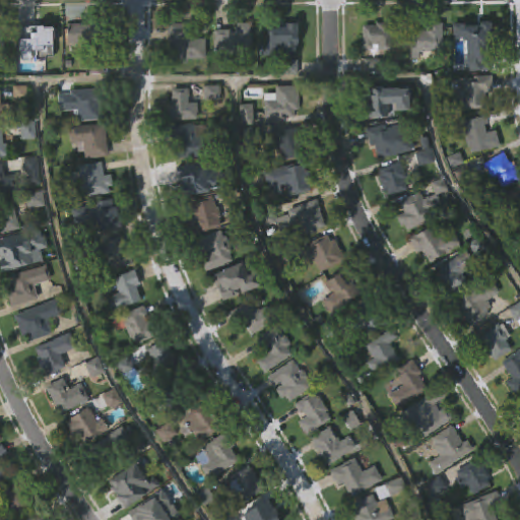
[(394,23),(394,52),(378,52),(378,46),(373,46),(373,51),(363,51),(363,27),(376,27),(376,23),(394,23)]
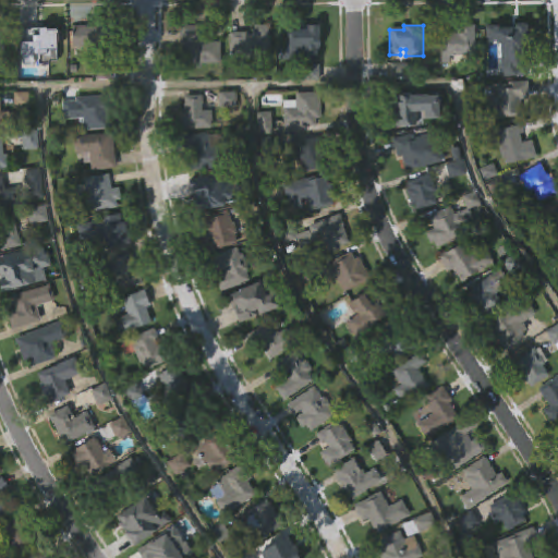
[(269,26),(269,59),(230,59),(230,34),(246,34),(246,36),(254,36),(254,26),(269,26)]
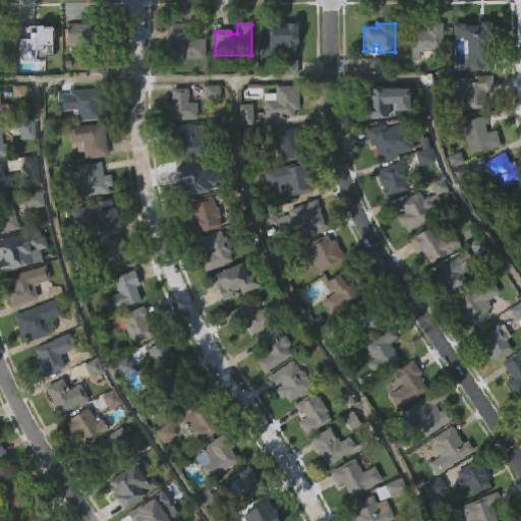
[(420,53),(420,60),(412,60),(412,53),(411,53),(411,33),(426,33),(426,27),(430,27),(430,24),(444,24),(444,53),(420,53)]
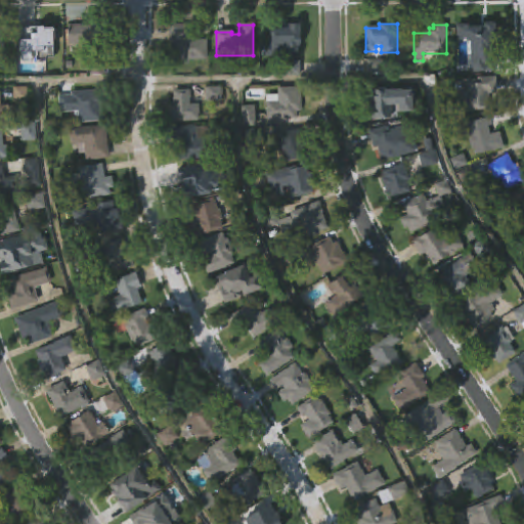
[(496,25),(496,52),(483,52),(483,49),(479,49),(479,55),(484,55),(484,74),(468,74),(468,28),(481,28),(481,25),(496,25)]
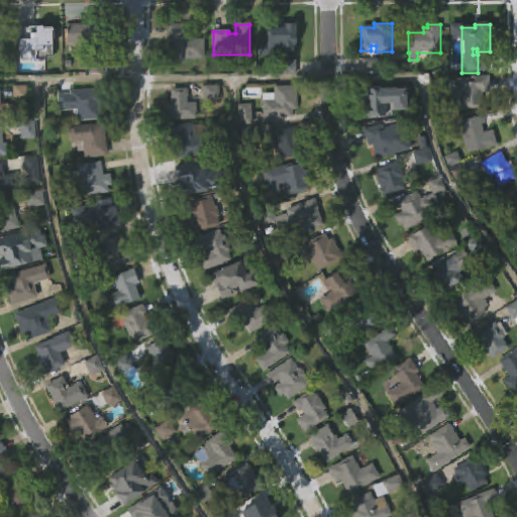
[(55,25),(55,28),(62,28),(62,41),(54,41),(54,59),(45,59),(45,62),(34,63),(34,46),(32,46),(32,61),(19,62),(19,40),(21,40),(21,26),(55,25)]
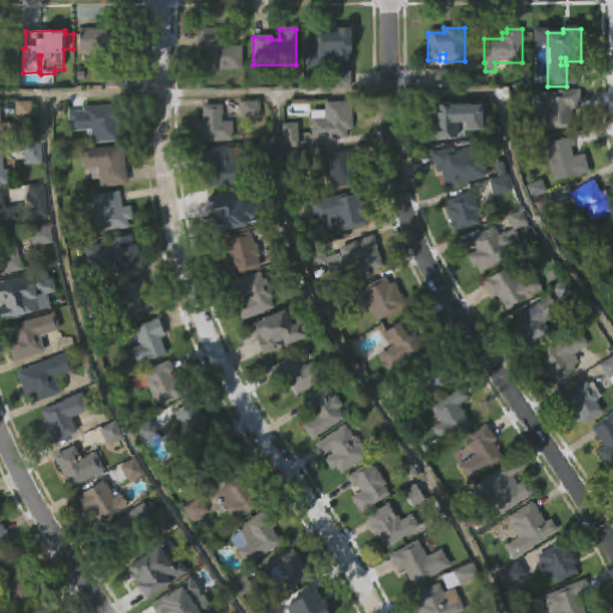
[(84,54),(79,54),(79,30),(125,30),(125,54),(84,54)]
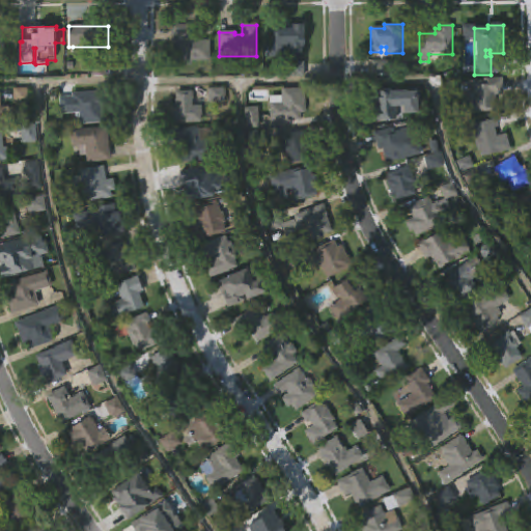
[(190,26),(190,37),(195,37),(195,40),(210,40),(210,62),(172,62),(172,26),(190,26)]
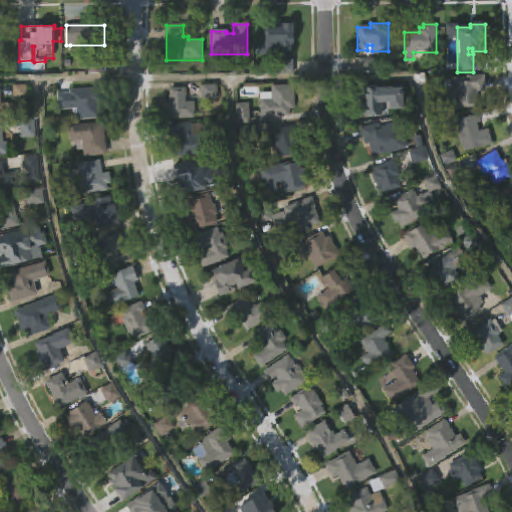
[(293,25),(293,52),(279,52),(279,49),(274,49),(274,56),(256,56),(256,45),(263,45),(263,28),(279,28),(279,25),(293,25)]
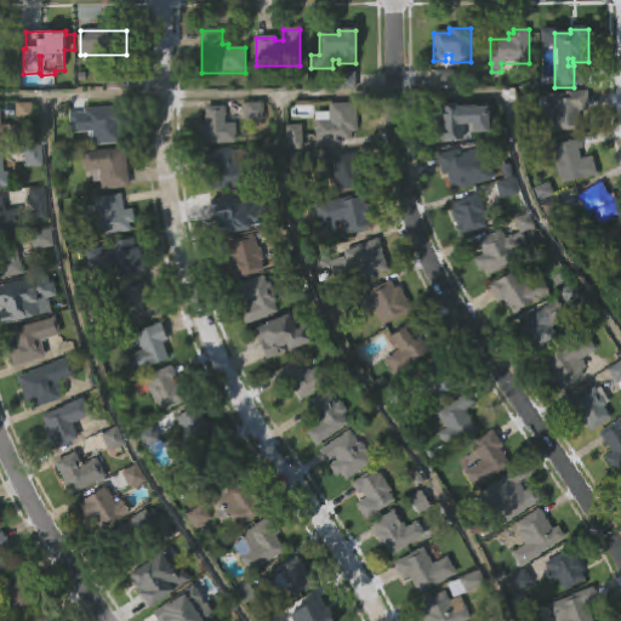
[(454,89),(454,74),(431,74),(431,89),(454,89)]
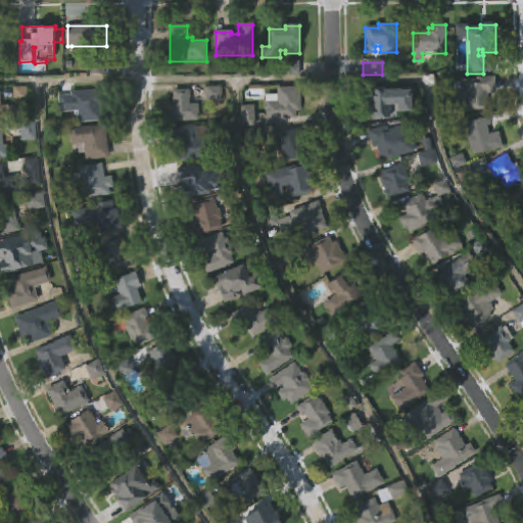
[(488,93),(488,109),(463,110),(463,100),(460,100),(460,91),(465,91),(465,81),(477,81),(477,78),(495,78),(495,93),(488,93)]
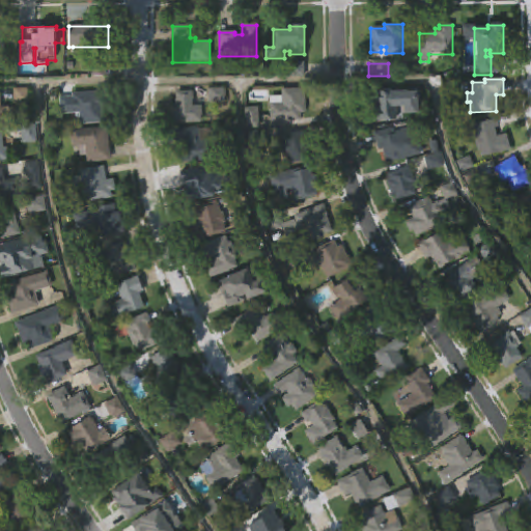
[(417,87),(418,105),(397,106),(397,120),(375,120),(374,112),(372,112),(371,96),(373,96),(373,89),(396,88),(396,90),(417,87)]
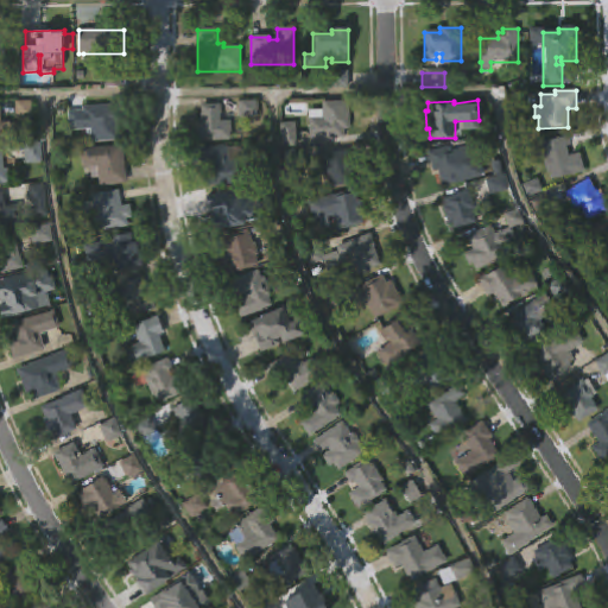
[(346,102),(346,109),(349,109),(350,137),(309,138),(309,112),(322,111),(322,103),(346,102)]
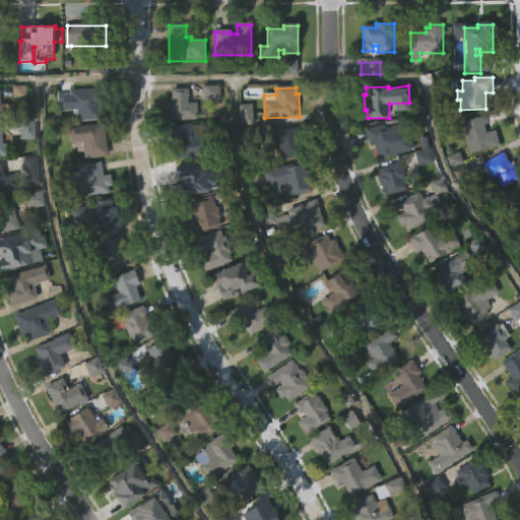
[(219,88),(206,88),(206,101),(219,101),(219,88)]
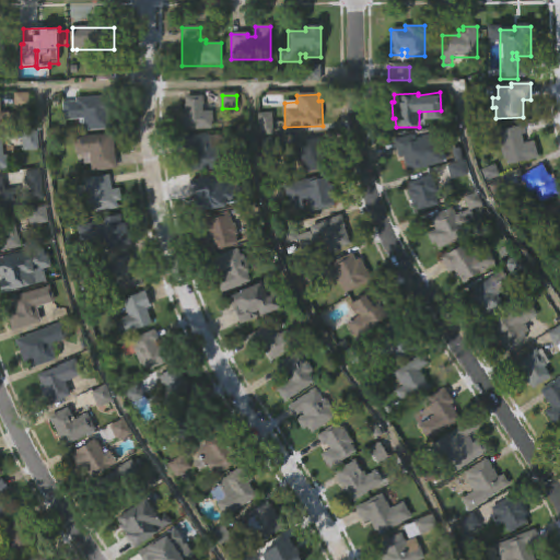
[(111,114),(112,129),(82,130),(82,119),(63,120),(62,104),(76,103),(76,98),(109,96),(111,114)]
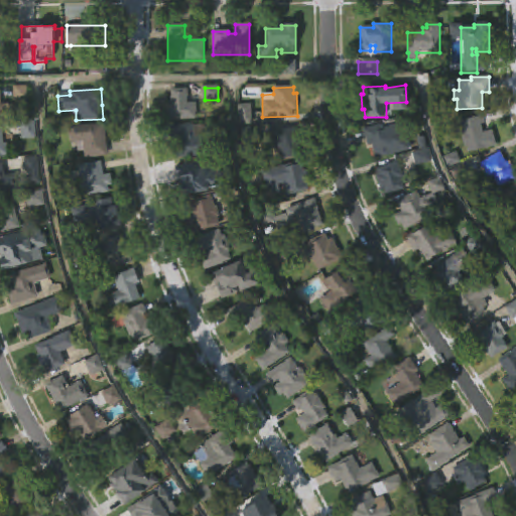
[(186,101),(186,102),(195,102),(196,118),(168,119),(167,105),(169,105),(169,90),(186,89),(186,101)]
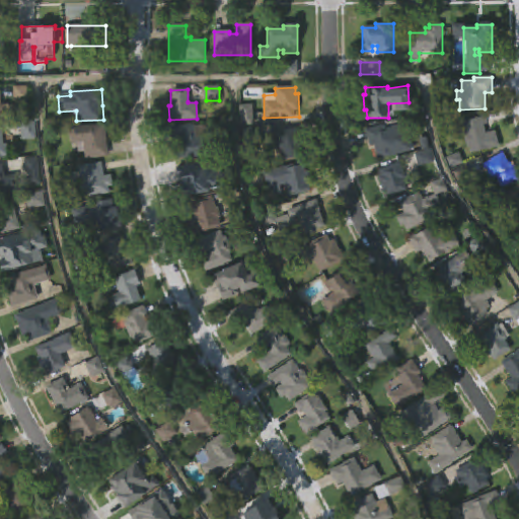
[(0,103),(12,103),(12,107),(21,107),(21,119),(0,119),(0,103)]
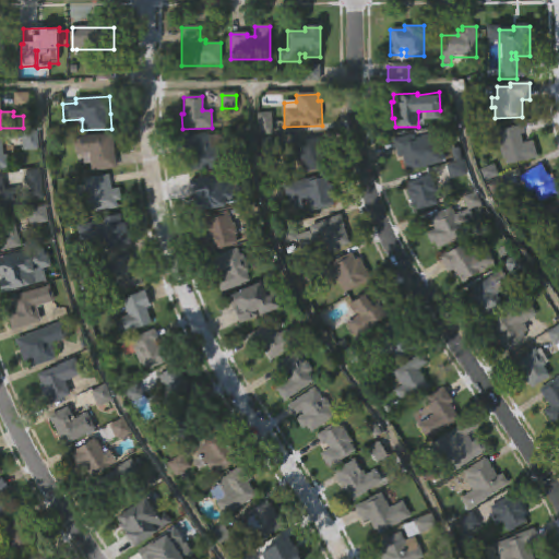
[(523,125),(525,133),(521,134),(523,143),(533,140),(537,156),(507,164),(504,157),(502,157),(499,145),(501,145),(498,130),(523,125)]
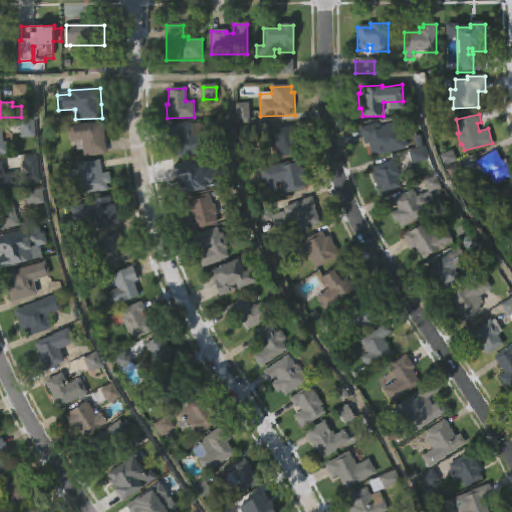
[(105,141),(106,155),(84,157),(83,150),(76,151),(76,141),(69,142),(68,125),(103,122),(105,141)]
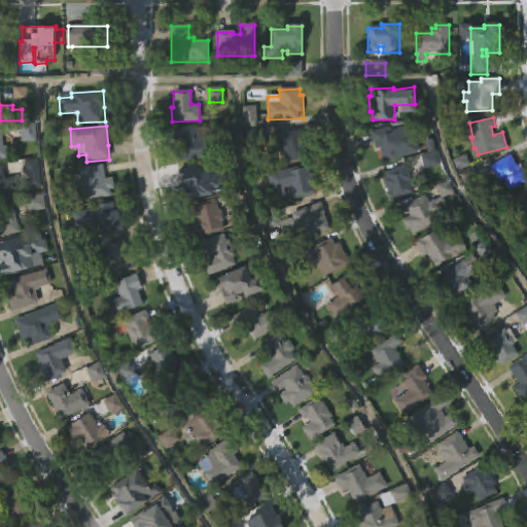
[(198,126),(199,139),(211,137),(212,147),(208,148),(209,157),(176,161),(172,128),(198,126)]
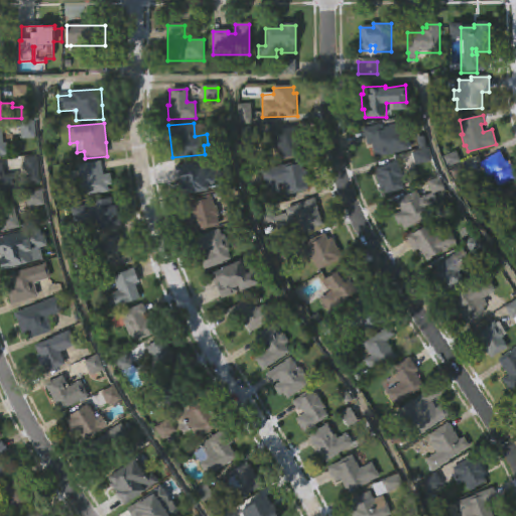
[(400,123),(403,132),(406,131),(411,149),(376,158),(372,144),(367,145),(363,129),(381,124),(382,128),(400,123)]
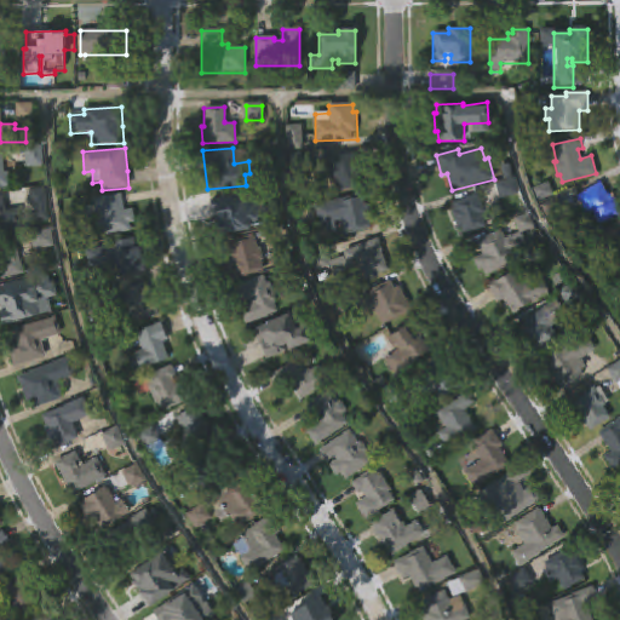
[(41,150),(26,150),(26,167),(41,167),(41,150)]
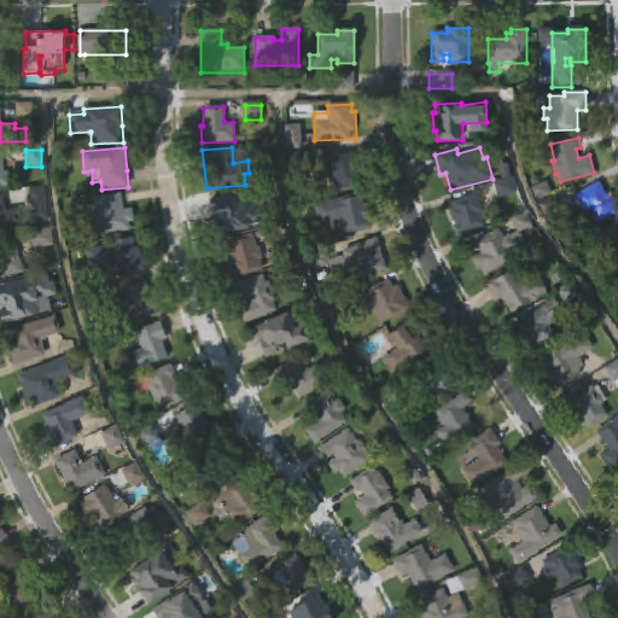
[(355,152),(360,186),(336,190),(333,175),(330,176),(326,156),(355,152)]
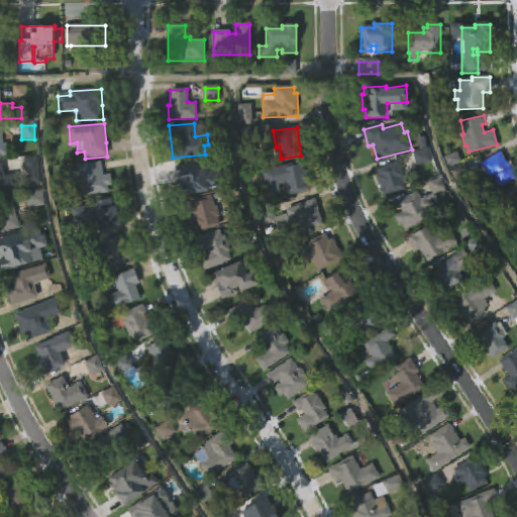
[(502,152),(508,162),(511,160),(516,171),(514,173),(516,177),(501,187),(494,176),(491,178),(482,163),(501,151),(502,152)]
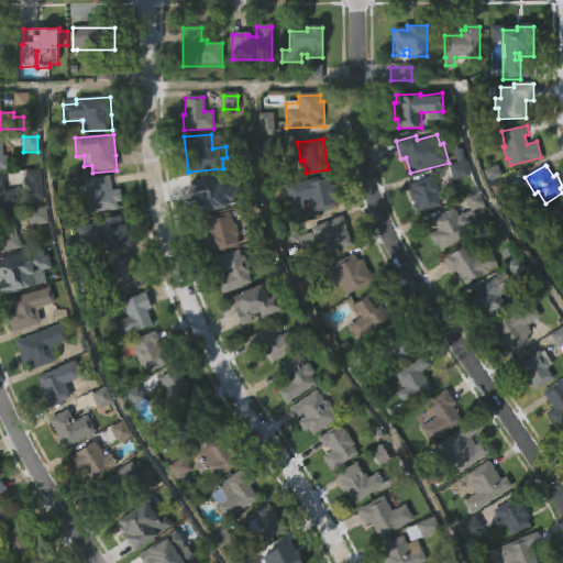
[(40,170),(43,200),(32,201),(31,189),(25,189),(24,172),(40,170)]
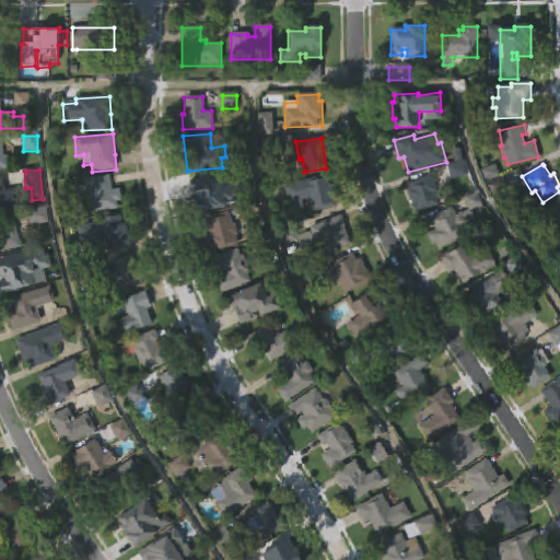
[(111,185),(112,189),(118,188),(120,200),(116,201),(117,209),(91,213),(89,203),(86,203),(84,193),(86,193),(84,178),(108,174),(111,185)]
